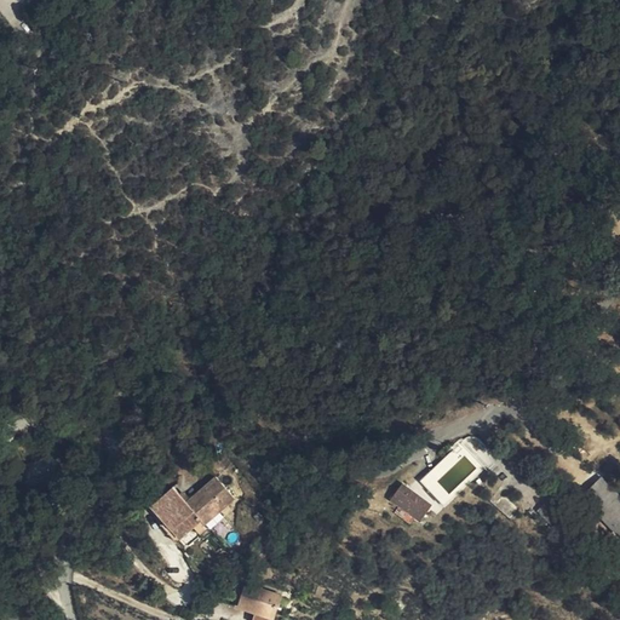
[(453,488),(474,472),(455,451),(419,478),(431,493),(429,494),(440,509),(458,494),(453,488)]
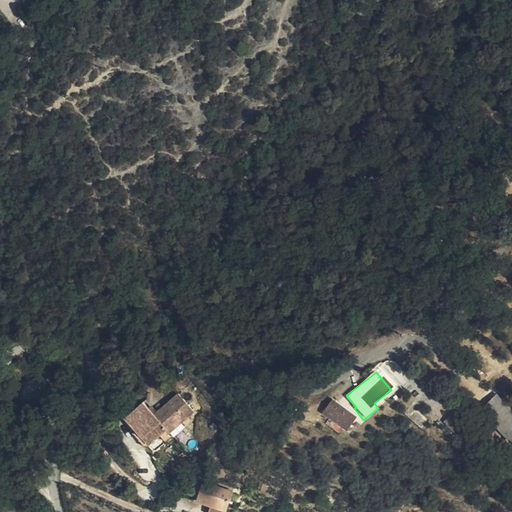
[(178,394),(159,410),(155,414),(143,401),(126,417),(136,430),(149,445),(160,435),(167,429),(170,432),(177,427),(194,412),(178,394)]
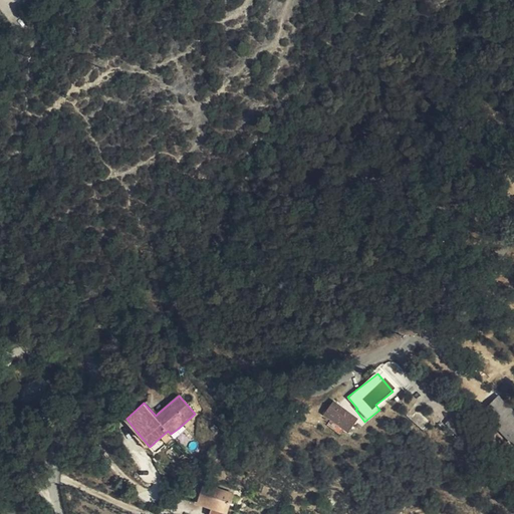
[(513,414),(498,399),(485,412),(513,441),(513,414)]
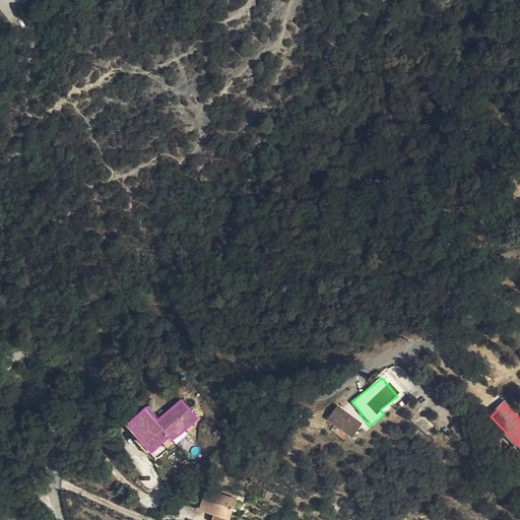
[(337,406),(334,410),(342,416),(345,412),(337,406)]
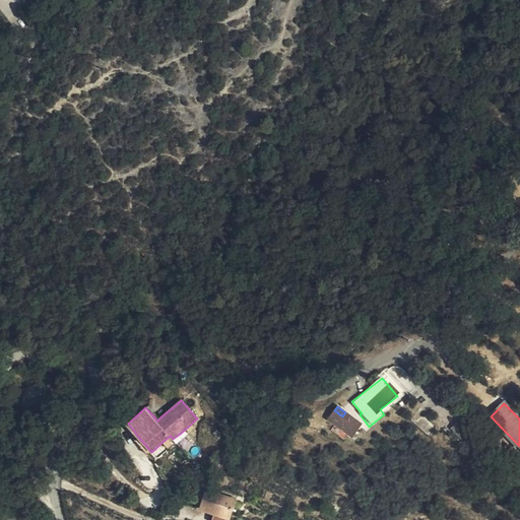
[(342,416),(334,410),(328,418),(335,424),(343,430),(353,437),(362,425),(345,412),(342,416)]
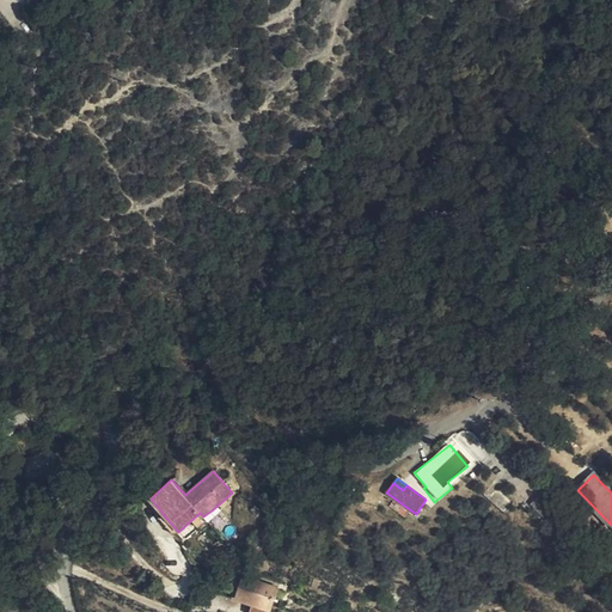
[(508,503),(495,491),(487,499),(501,510),(508,503)]
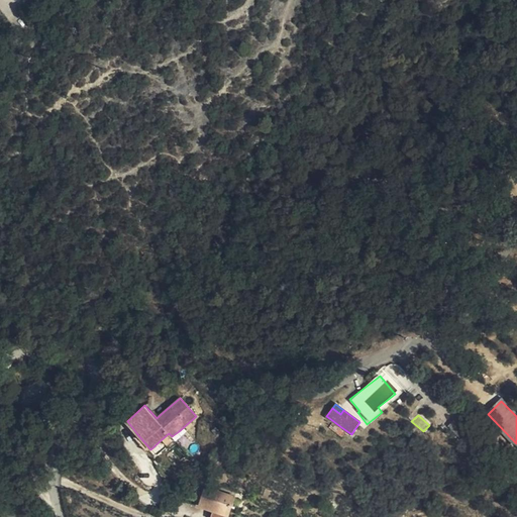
[(449,425),(462,438),(472,429),(458,416),(449,425)]
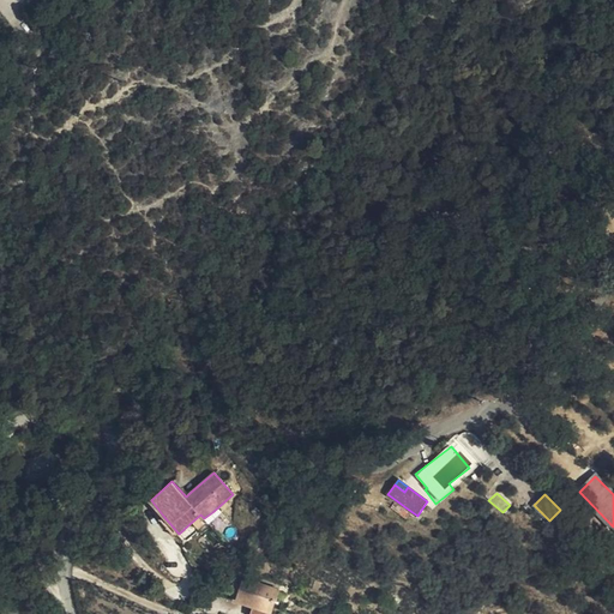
[(405,507),(396,500),(391,507),(401,515),(405,507)]
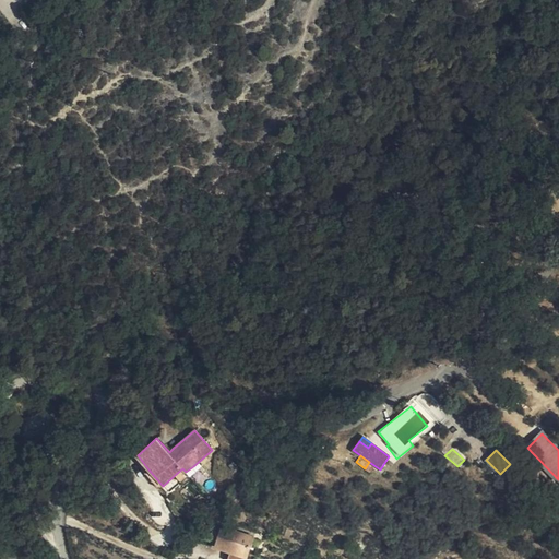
[(510,464),(500,474),(521,495),(534,482),(513,461),(510,464)]
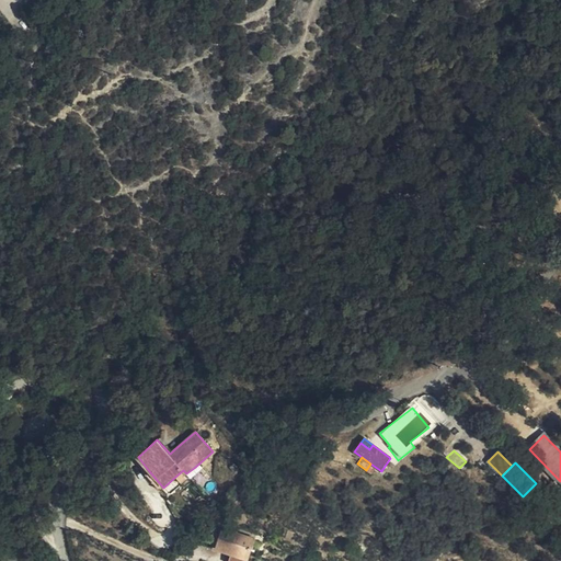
[(196,471),(194,468),(186,473),(190,478),(196,471)]
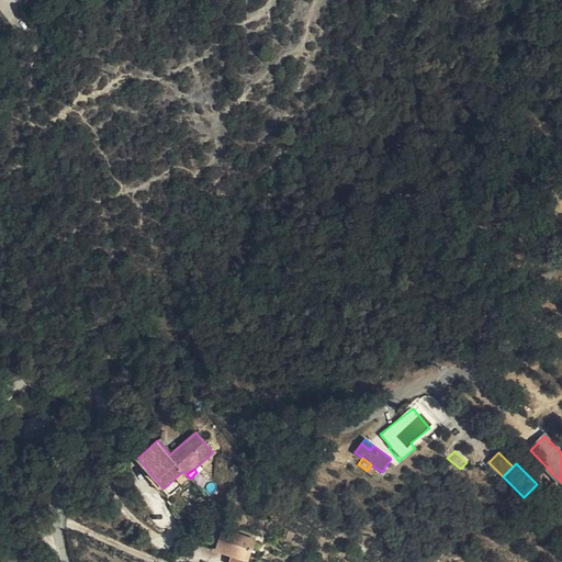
[(176,478),(181,484),(182,485),(190,479),(187,474),(183,471),(176,478)]
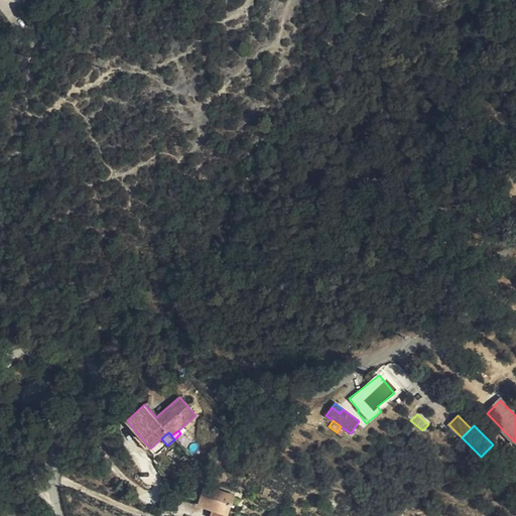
[(150,448),(137,433),(135,435),(147,450),(150,448)]
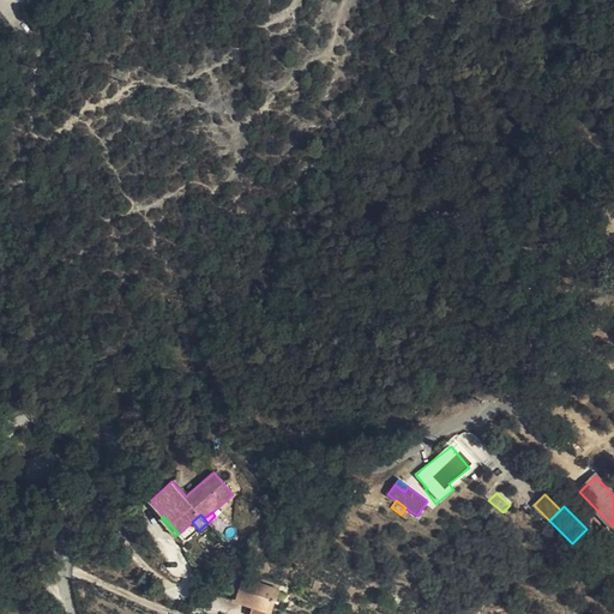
[(503,539),(493,529),(487,535),(498,545),(503,539)]
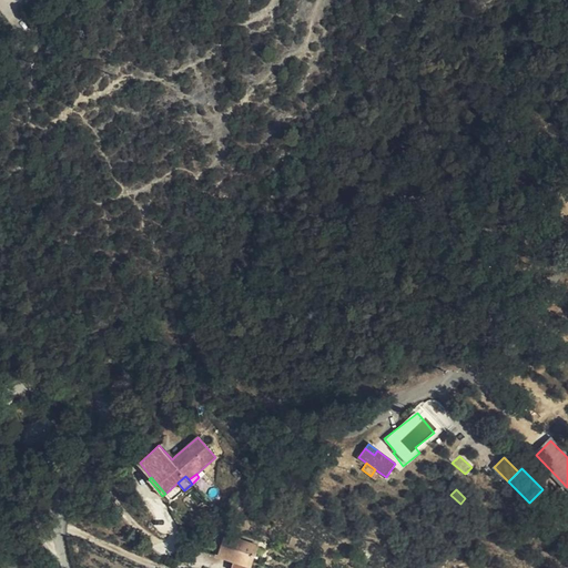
[(239,510),(242,501),(234,498),(231,506),(239,510)]
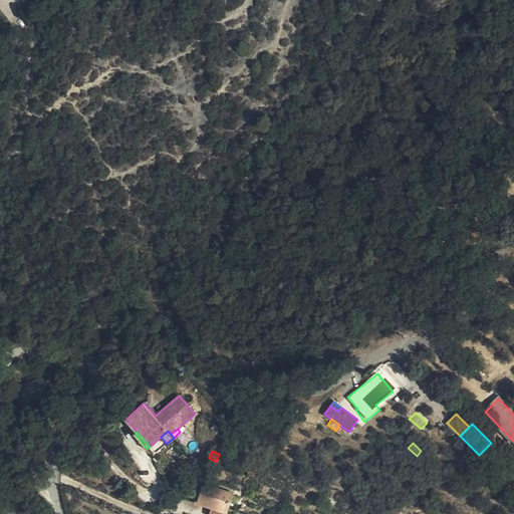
[(225,456),(219,454),(216,462),(222,464),(225,456)]
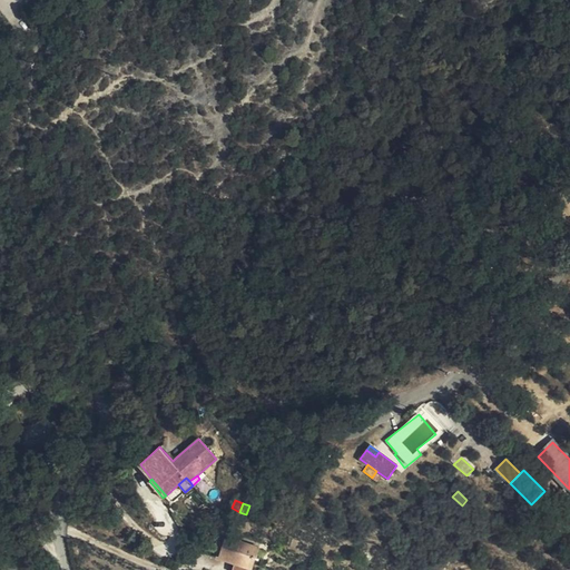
[(252,569),(258,548),(226,538),(218,559),(235,564),(252,569)]
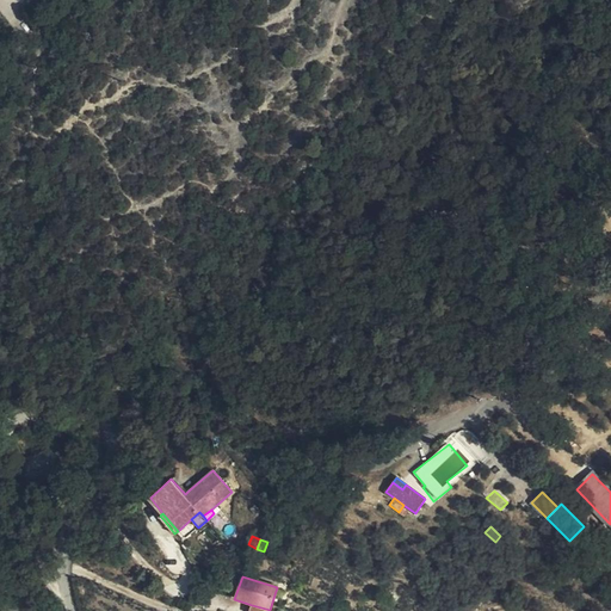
[(396,604),(401,596),(393,591),(388,599),(396,604)]
